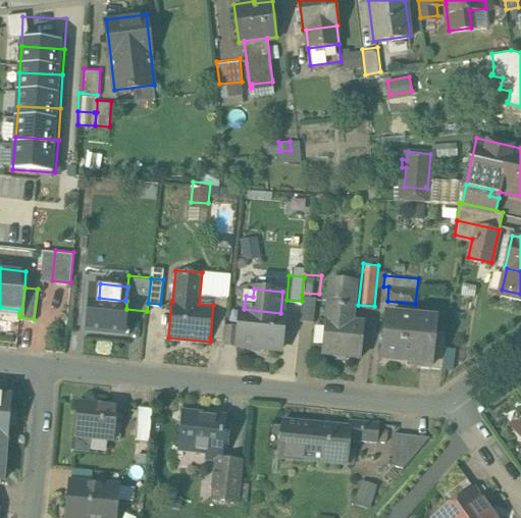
[(354,293),(329,290),(326,319),(322,352),(359,356),(363,323),(352,322),(354,293)]
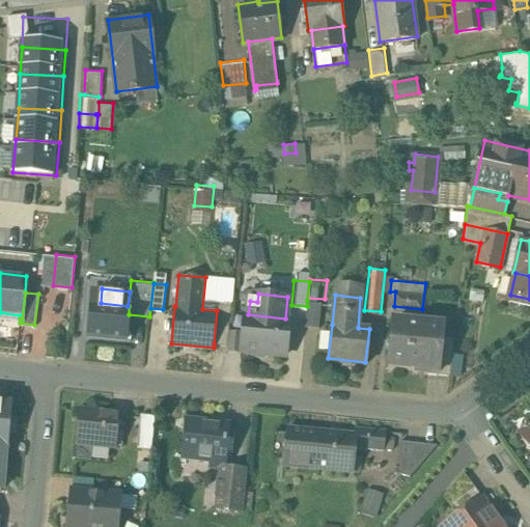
[(232,301),(217,300),(216,310),(217,310),(214,343),(227,344),(232,301)]
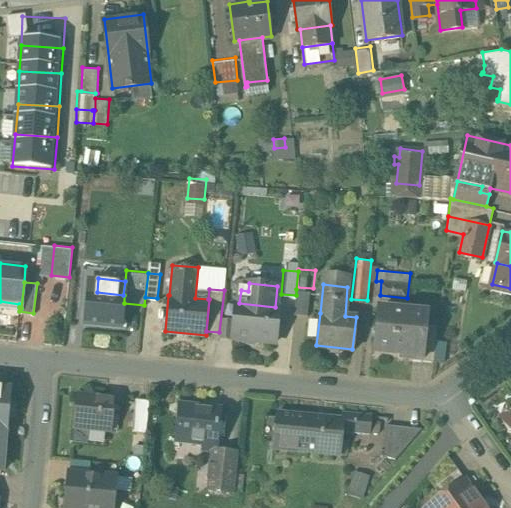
[(310,291),(296,289),(296,295),(294,313),(308,315),(310,291)]
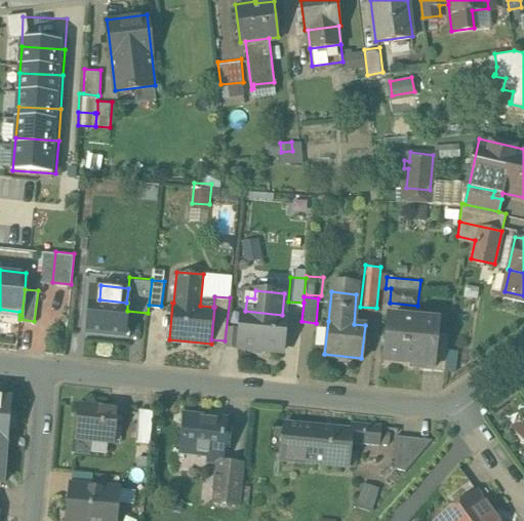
[(99,299),(90,298),(87,331),(124,334),(127,311),(127,303),(126,303),(99,299)]
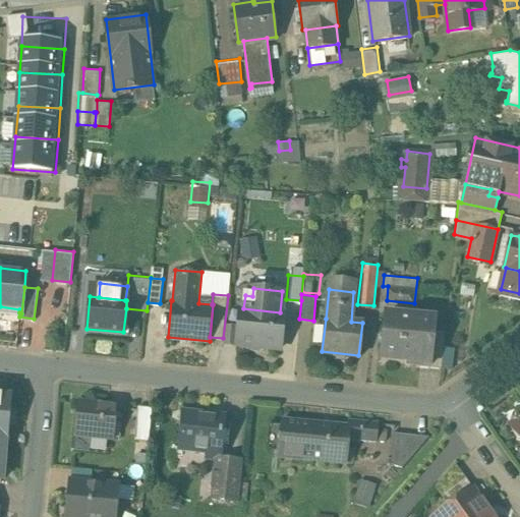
[(280,312),(243,308),(240,308),(237,343),(280,347),(283,312),(280,312)]
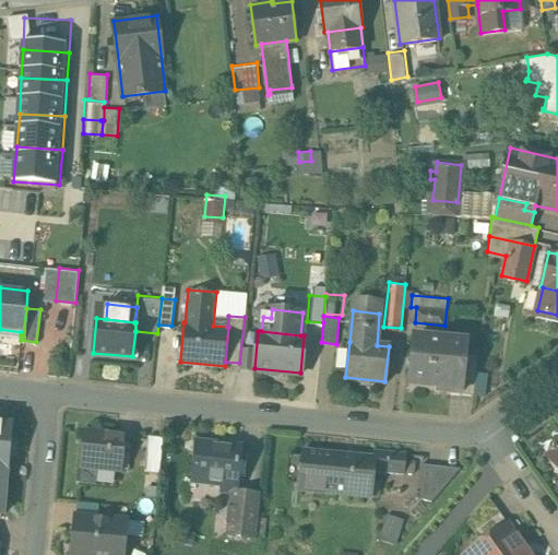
[(431,338),(414,335),(413,346),(412,346),(408,384),(447,387),(461,389),(463,367),(450,366),(451,350),(430,349),(431,338)]
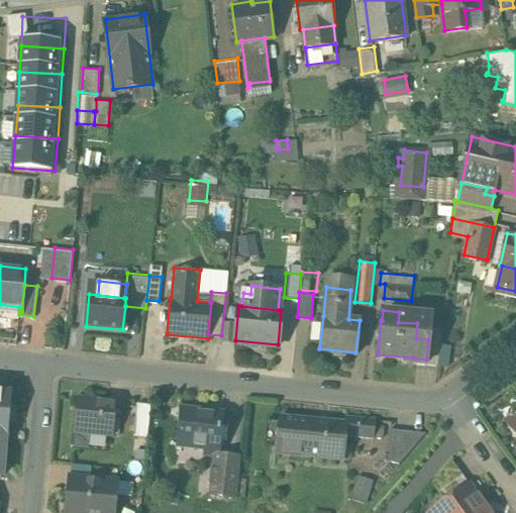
[(438,340),(428,339),(426,360),(413,357),(413,362),(437,364),(440,339),(438,340)]
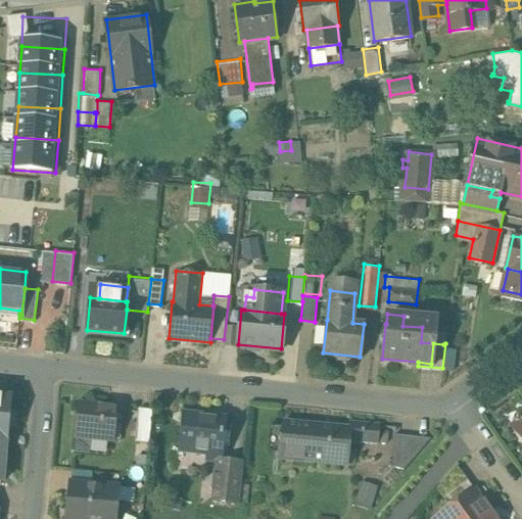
[(9,396),(0,395),(0,482),(1,482),(9,396)]
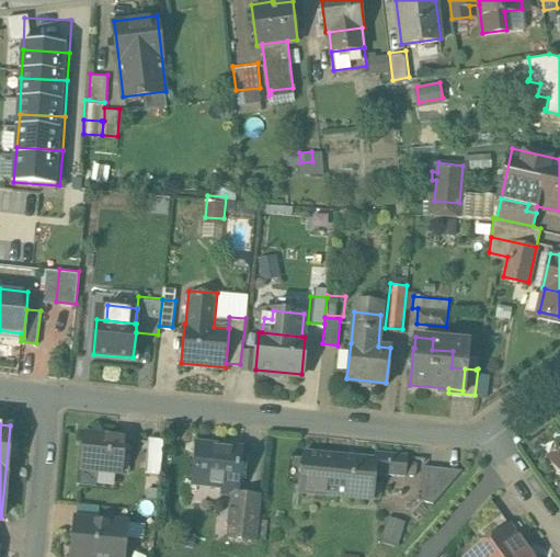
[(125,435),(84,432),(81,467),(122,472),(125,435)]
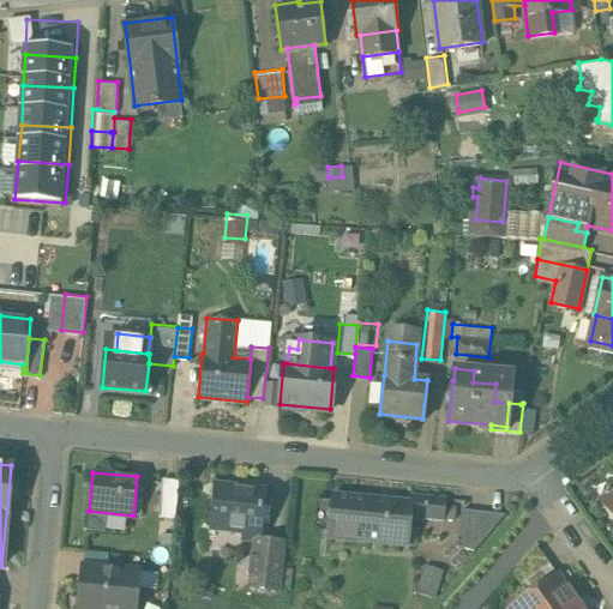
[(180,478),(163,477),(158,516),(176,517),(180,478)]
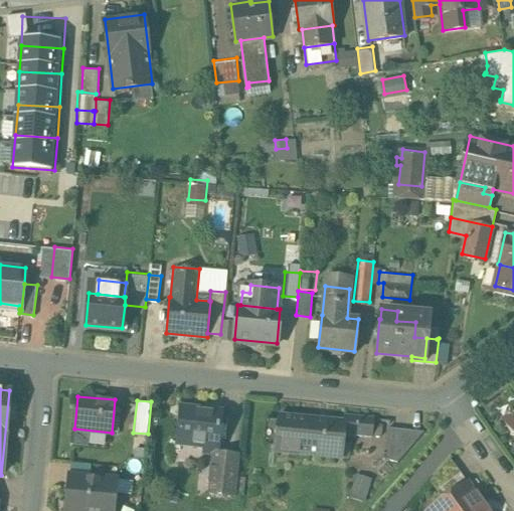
[(513,403),(511,403),(510,413),(503,418),(513,434),(513,403)]
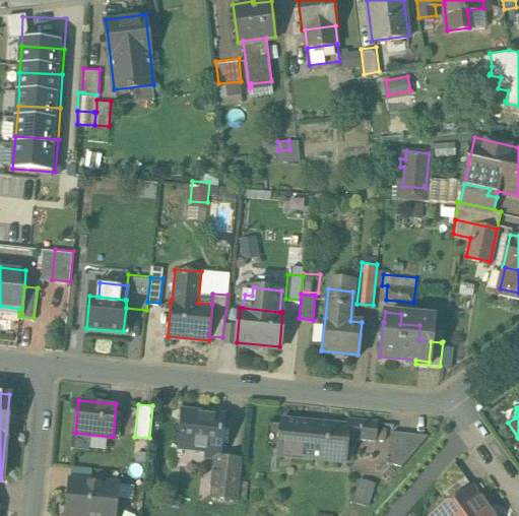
[(223,415),(182,410),(179,445),(206,448),(205,454),(219,456),(223,415)]
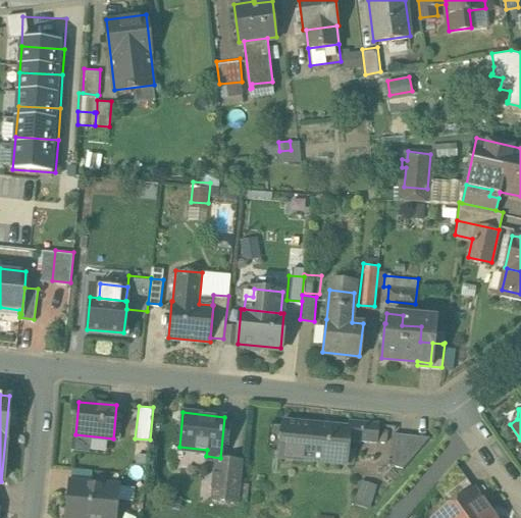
[(349,426),(282,420),(278,456),(347,462),(349,438),(376,441),(377,439),(378,428),(378,422),(350,420),(349,426)]
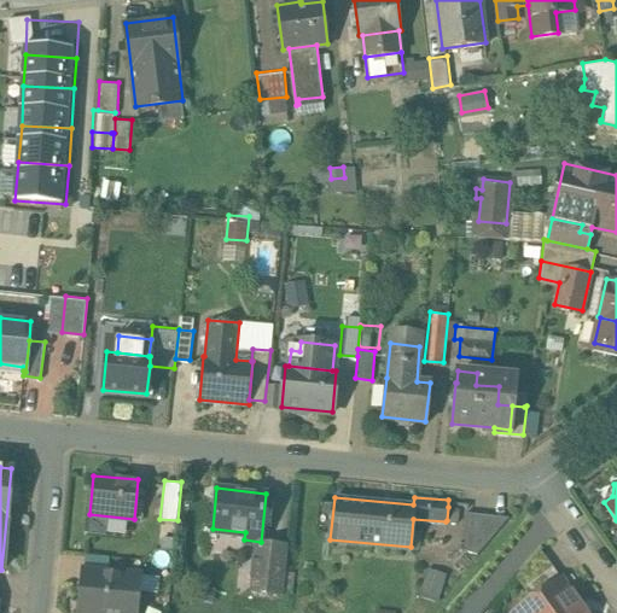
[(458,507),(448,507),(447,520),(457,521),(458,507)]
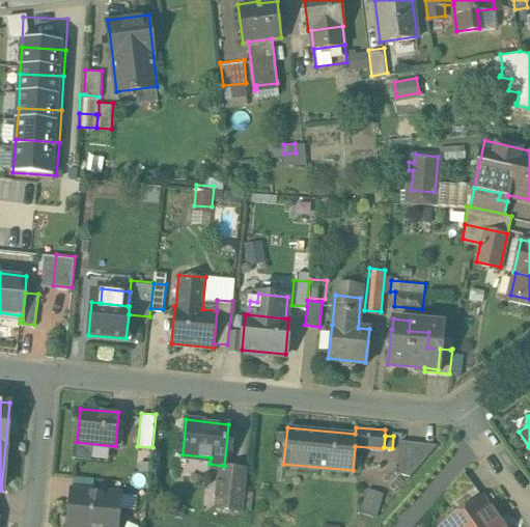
[(438,443),(401,439),(398,471),(411,474),(437,444),(438,444),(438,443)]
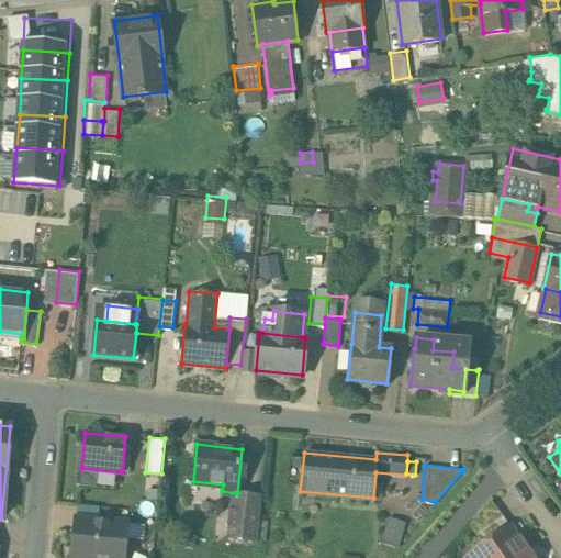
[(261,494),(243,492),(239,526),(228,525),(228,526),(256,529),(255,539),(257,540),(261,494)]
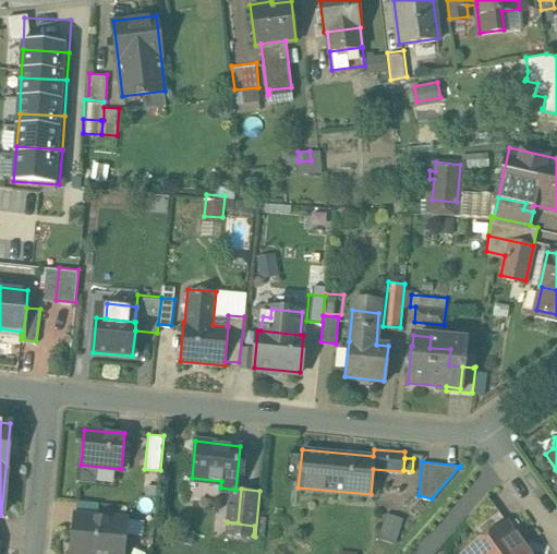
[(385,510),(380,534),(396,538),(401,514),(385,510)]
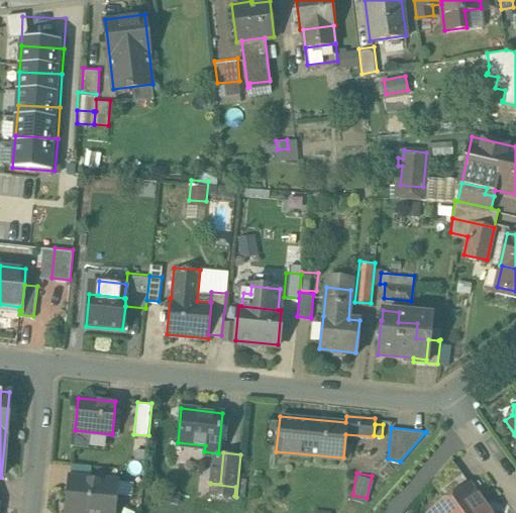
[(462,473),(441,489),(448,499),(470,483),(462,473)]
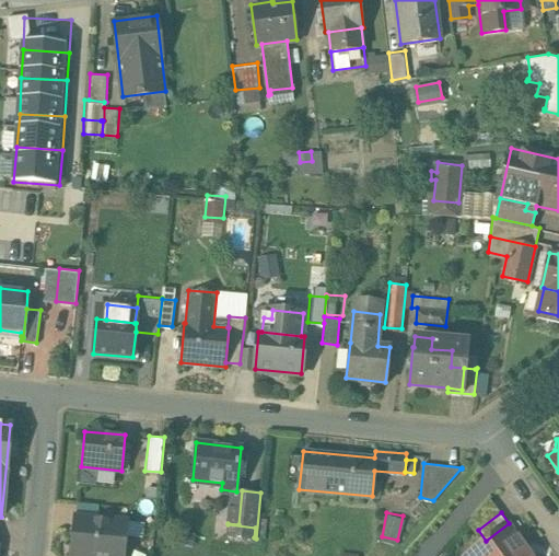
[(123,555),(126,521),(76,516),(73,544),(86,545),(84,555),(123,555)]
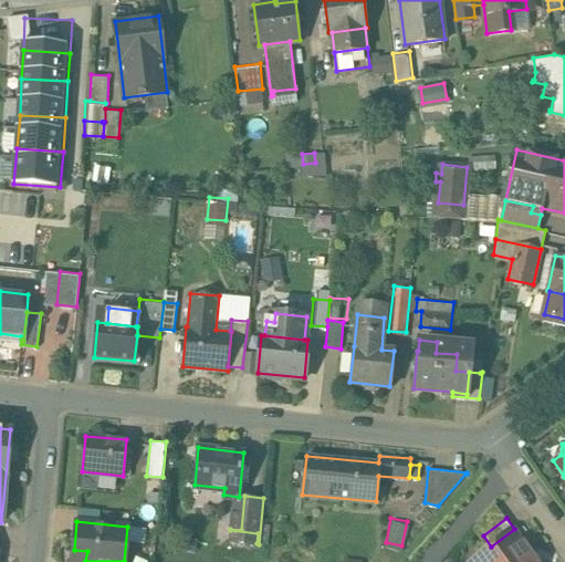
[(491,547),(470,561),(515,561),(531,552),(514,529),(491,547)]
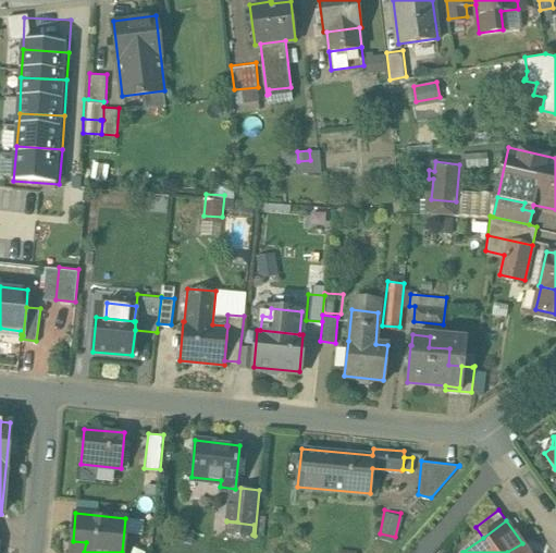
[(529,552),(522,543),(507,552),(529,552)]
